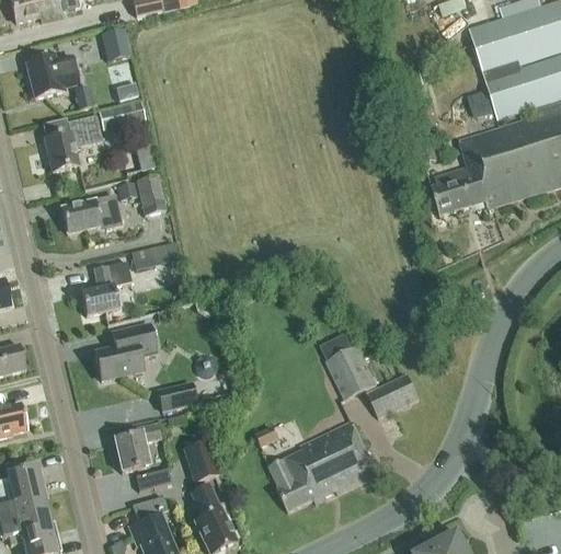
[(9,0),(13,21),(38,15),(39,21),(64,15),(63,10),(79,6),(78,0),(9,0)]
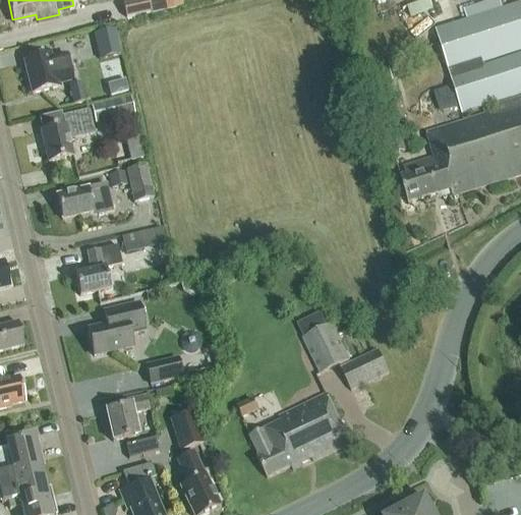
[(123,0),(126,13),(165,4),(164,0),(123,0)]
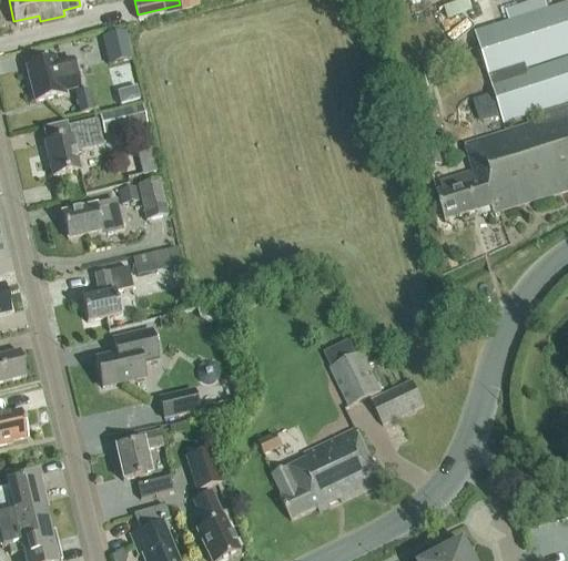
[(567,99),(567,0),(564,0),(475,29),(504,120),(567,99)]
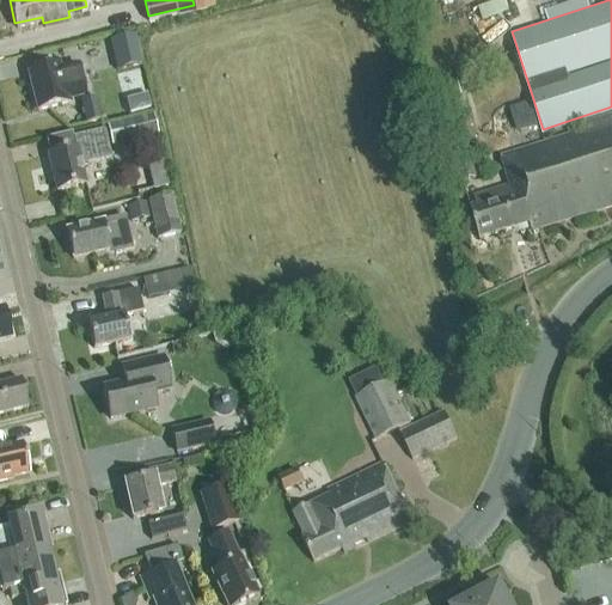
[(115,65),(140,60),(134,30),(109,36),(115,65)]
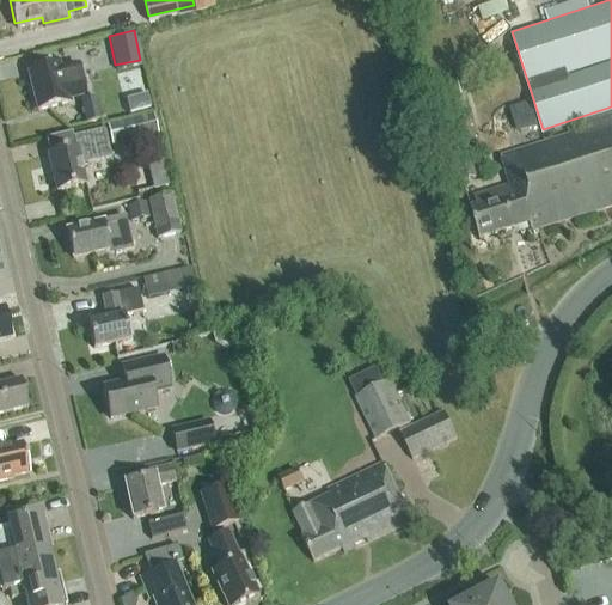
[(60,65),(59,60),(26,67),(37,105),(69,97),(69,95),(84,91),(75,60),(60,65)]
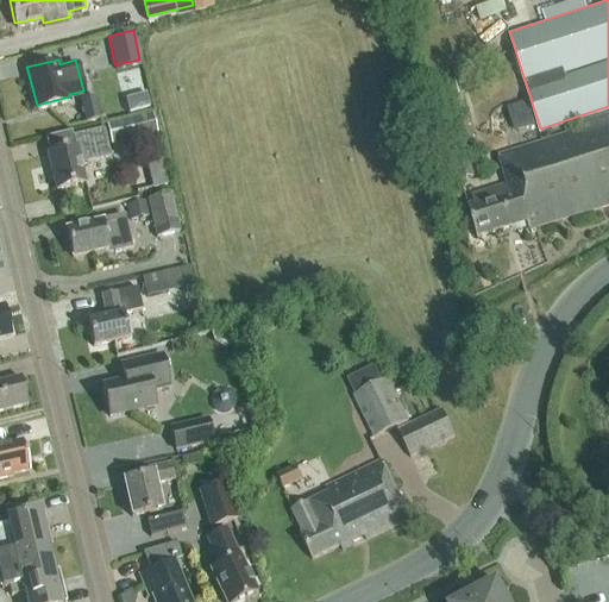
[(85,118),(100,114),(94,92),(79,95),(85,118)]
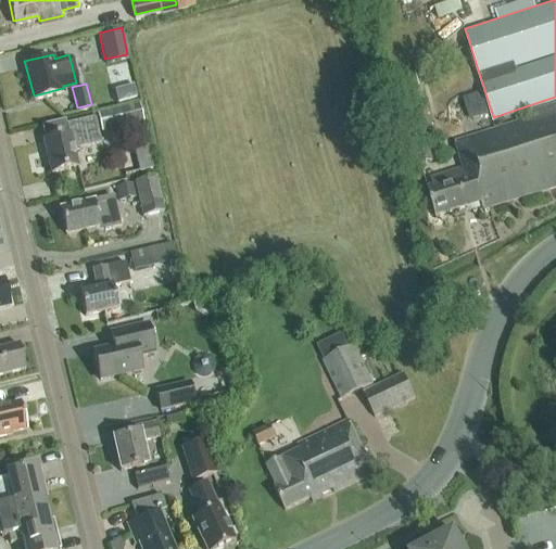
[(142,117),(138,99),(97,109),(101,127),(142,117)]
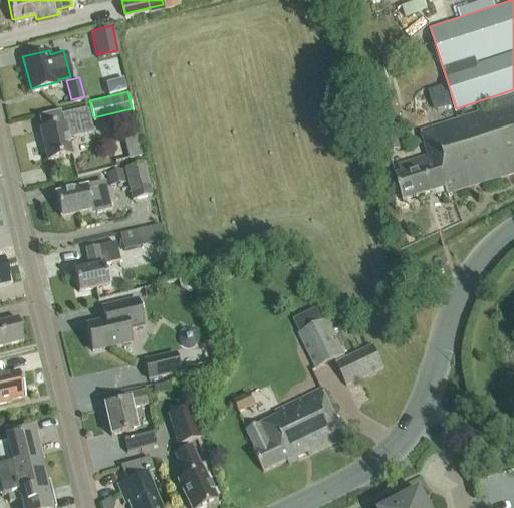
[(447,190),(513,169),(513,93),(488,101),(490,106),(422,127),(429,152),(435,151),(445,184),(447,190)]
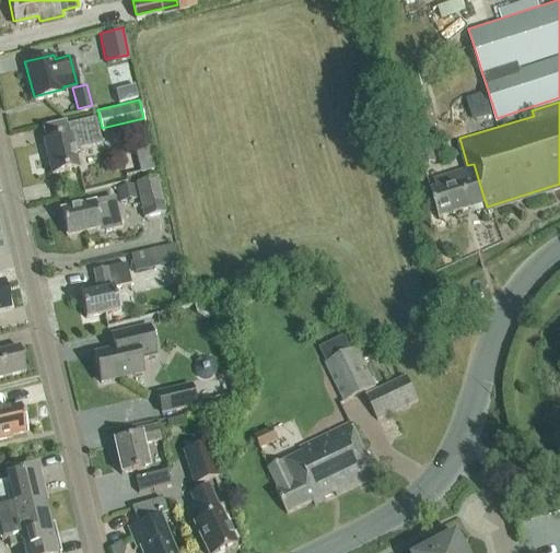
[(78,164),(73,146),(102,141),(96,115),(67,121),(69,130),(43,137),(51,169),(78,164)]
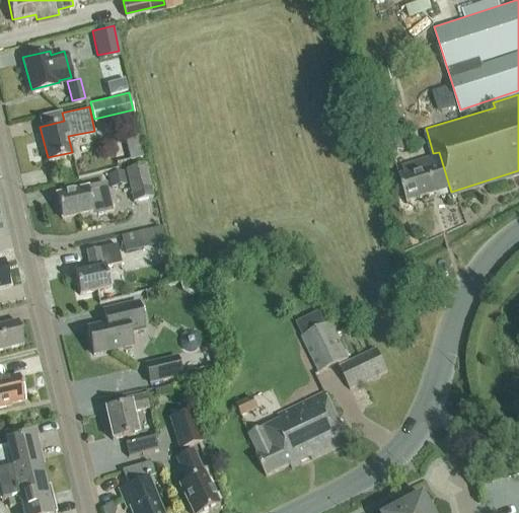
[(386,133),(391,149),(402,146),(398,130),(386,133)]
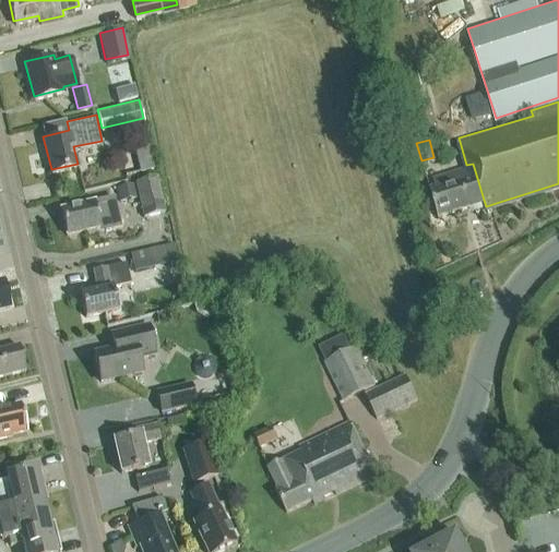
[(152,165),(147,143),(135,146),(140,167),(152,165)]
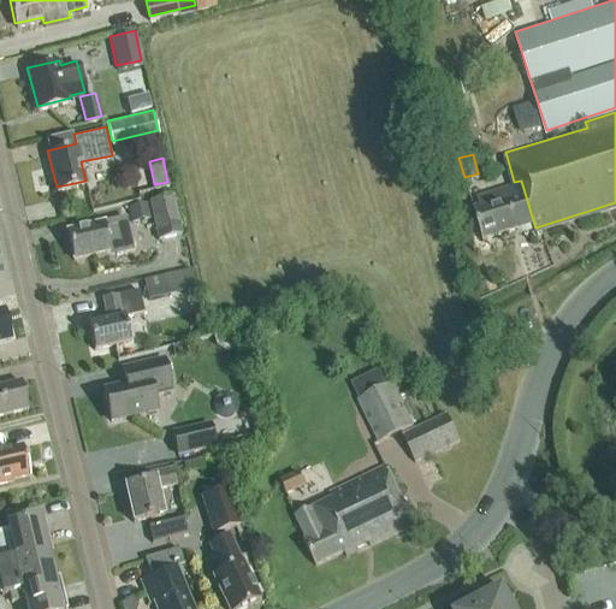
[(521,181),(514,182),(477,194),(479,202),(473,205),(483,236),(533,220),(521,181)]
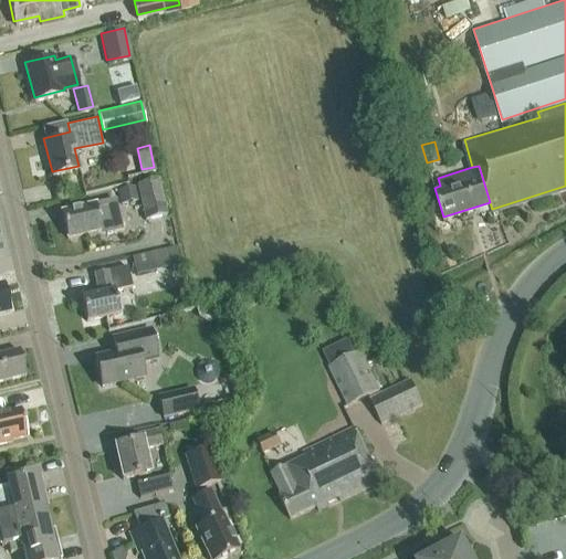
[(158,175),(136,180),(145,214),(166,210),(158,175)]
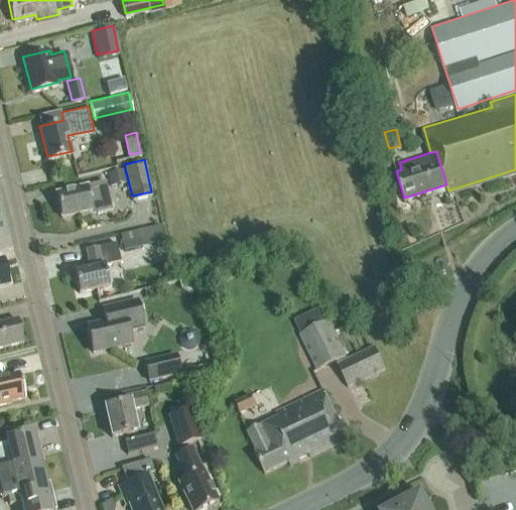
[(54,189),(60,214),(92,207),(97,210),(111,207),(104,178),(86,182),(86,181),(54,189)]
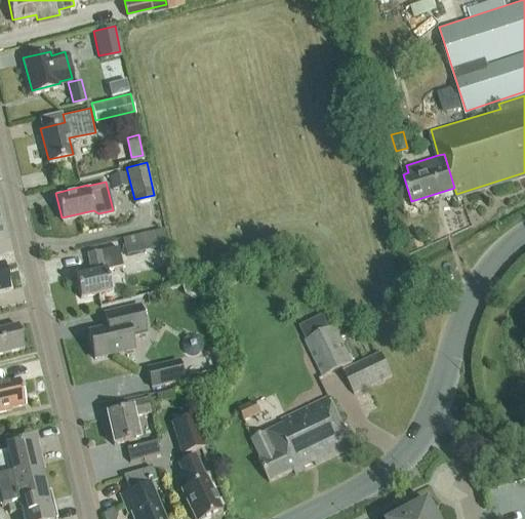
[(140,231),(122,235),(126,251),(145,247),(140,231)]
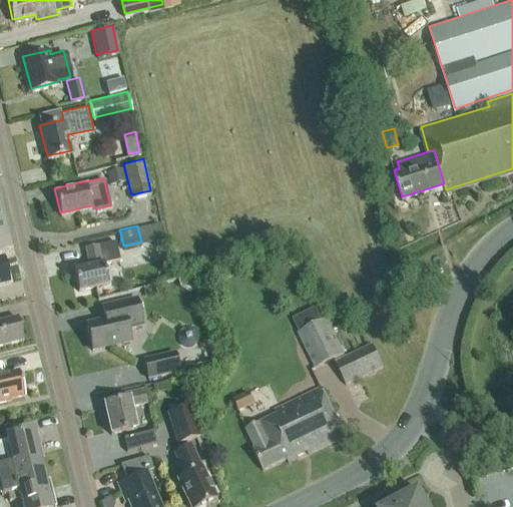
[(103,261),(119,257),(114,237),(84,244),(88,263),(73,267),(78,288),(108,281),(103,261)]
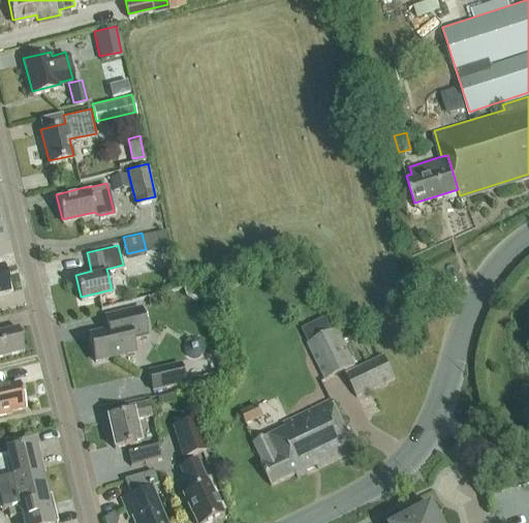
[(0,288),(9,287),(2,262),(0,262),(0,288)]
